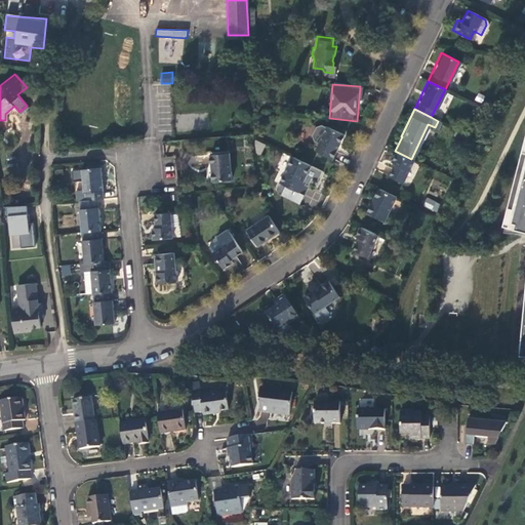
[(312,139),(316,142),(324,126),(320,124),(315,125),(310,135),(312,139)]
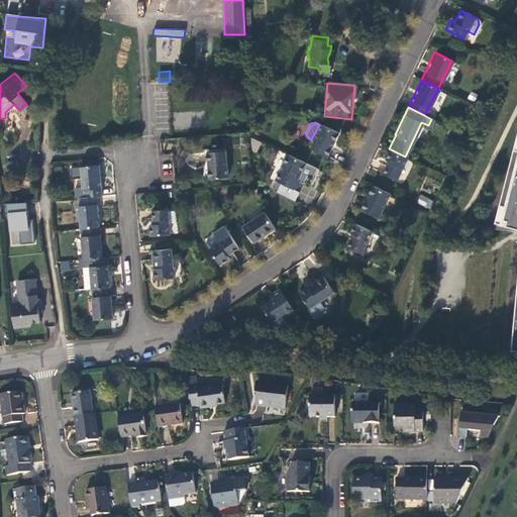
[(311,139),(308,146),(324,153),(335,131),(319,123),(319,124),(311,139)]
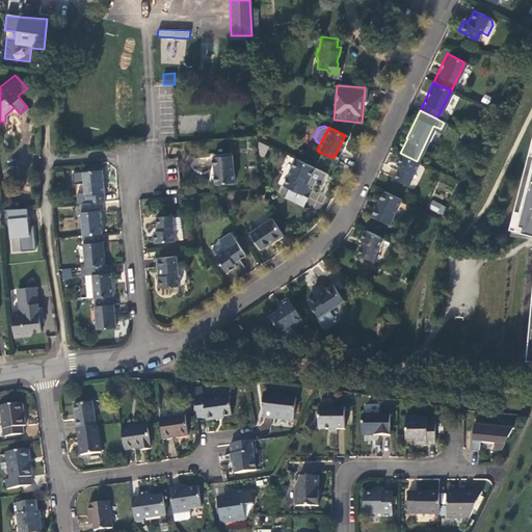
[(531,133),(530,133),(505,227),(531,233),(531,133)]
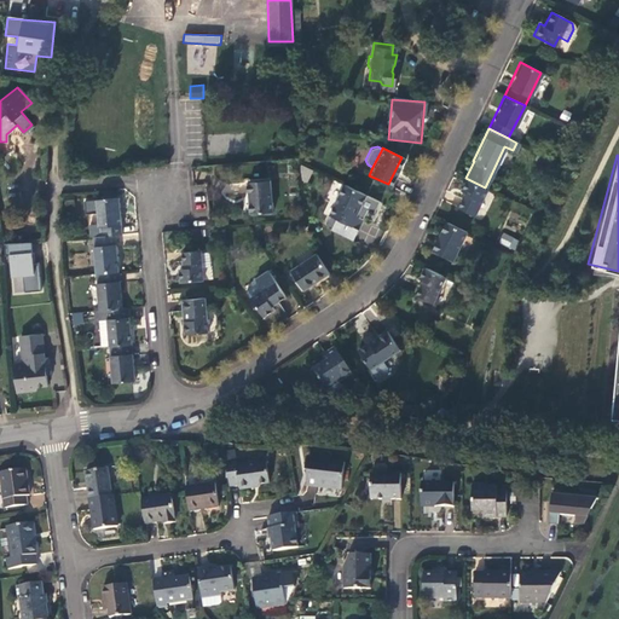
[(472,213),(485,187),(466,178),(464,178),(460,189),(463,190),(456,206),(472,213)]
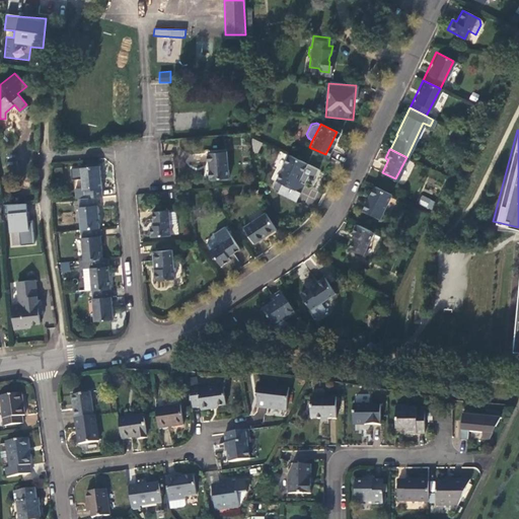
[(225,175),(223,150),(206,151),(208,176),(225,175)]
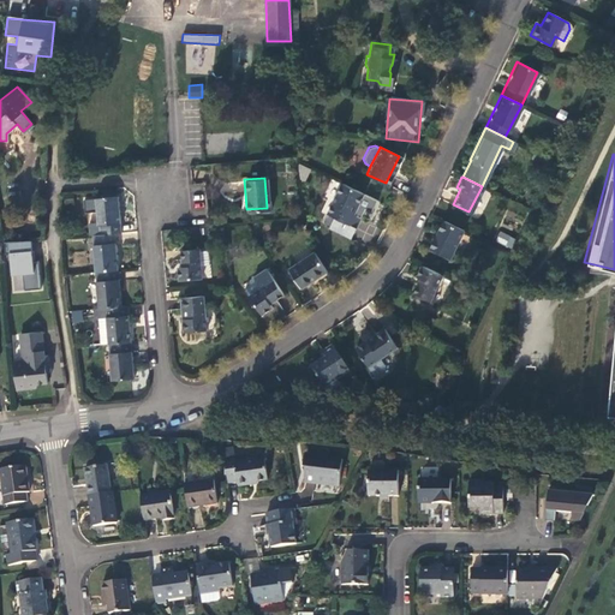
[(350,212),(360,191),(339,180),(323,212),(333,215),(352,225),(357,215),(350,212)]
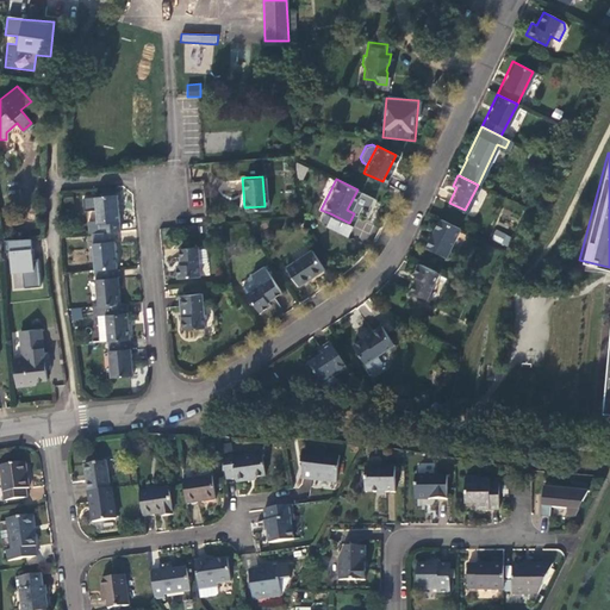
[(94,218),(95,230),(111,229),(117,228),(113,193),(93,194),(94,218)]
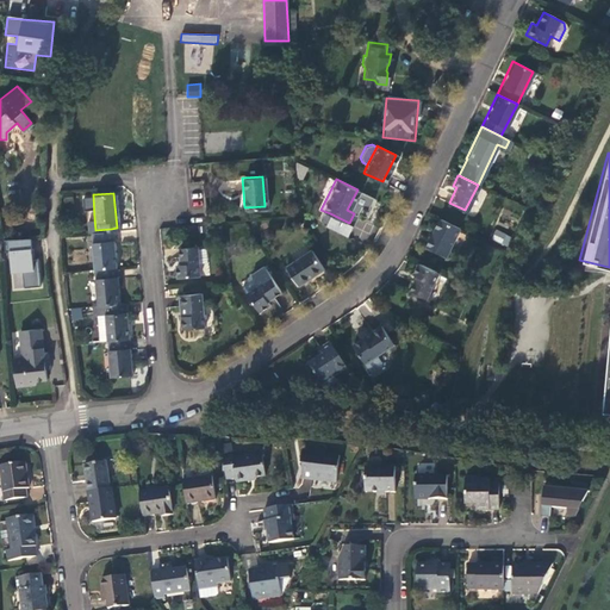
[(344,234),(349,223),(330,213),(325,224),(344,234)]
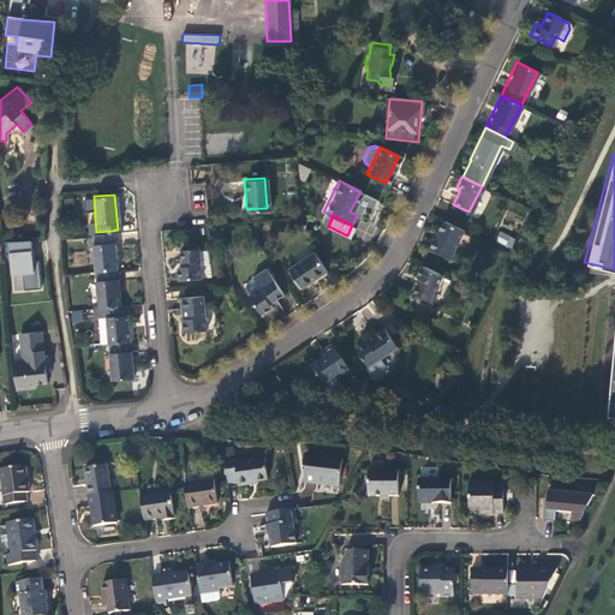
[(447,256),(460,228),(441,219),(428,246),(447,256)]
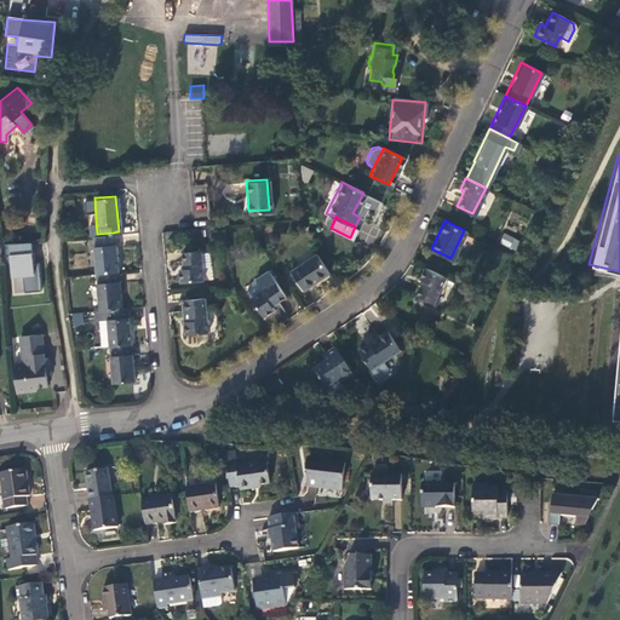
[(91,234),(95,270),(115,269),(113,233),(97,234),(91,234)]
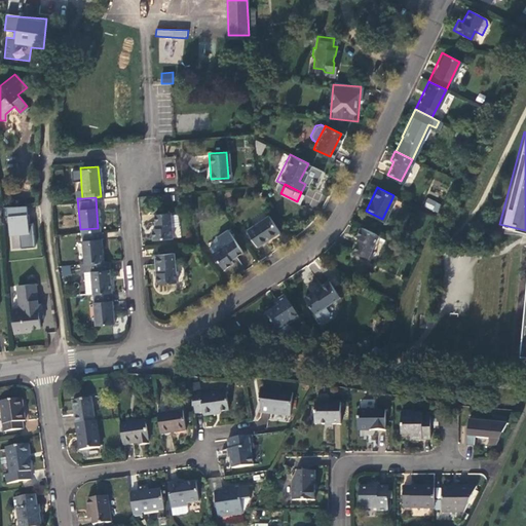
[(437,213),(441,204),(427,197),(423,207),(437,213)]
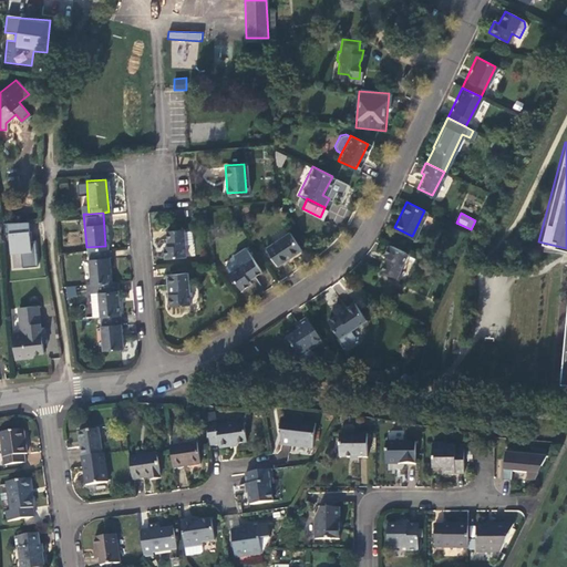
[(30,240),(28,220),(2,224),(3,234),(9,233),(11,253),(20,251),(22,268),(38,267),(34,239),(30,240)]
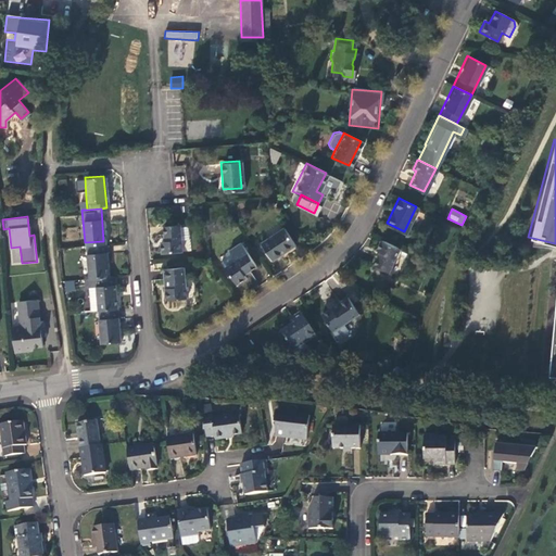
[(179,223),(162,224),(163,239),(159,239),(160,250),(179,249),(178,238),(186,238),(185,225),(179,225),(179,223)]
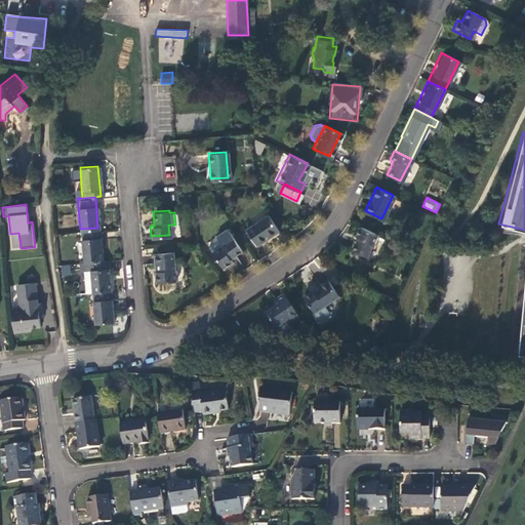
[(266,214),(244,228),(254,243),(275,229),(266,214)]
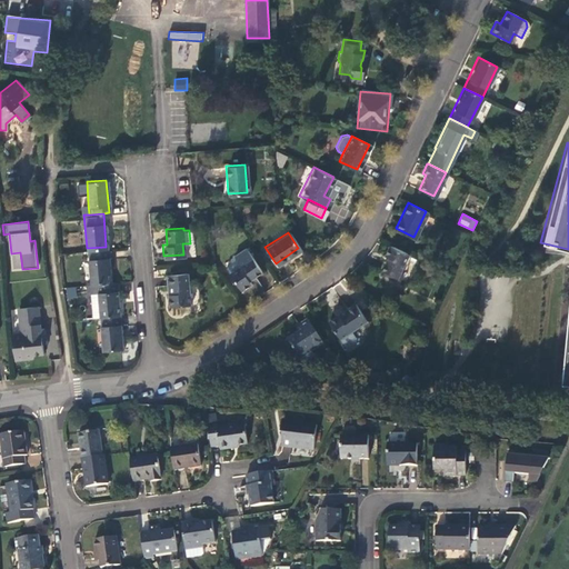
[(395,277),(406,253),(388,245),(382,255),(386,256),(379,269),(395,277)]
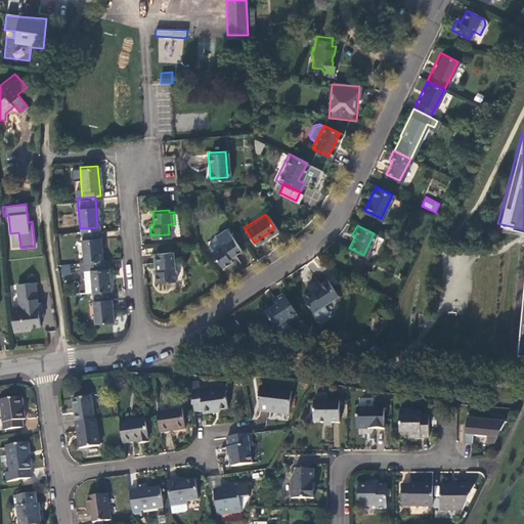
[(80,228),(82,260),(100,258),(97,227),(80,228)]
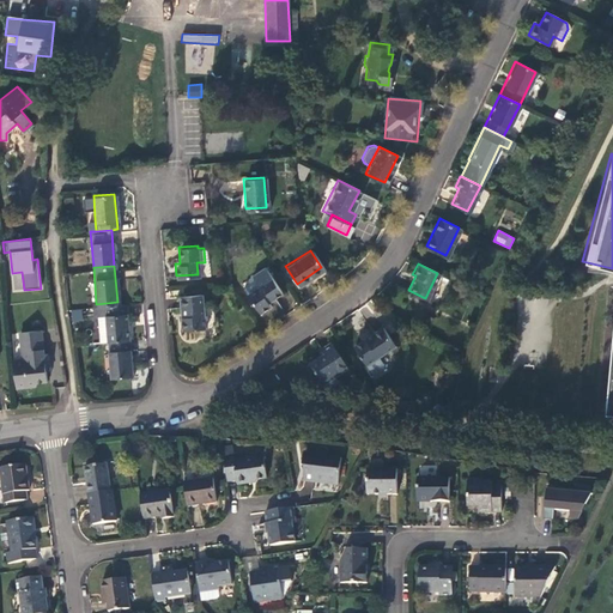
[(262,271),(252,277),(258,285),(267,278),(262,271)]
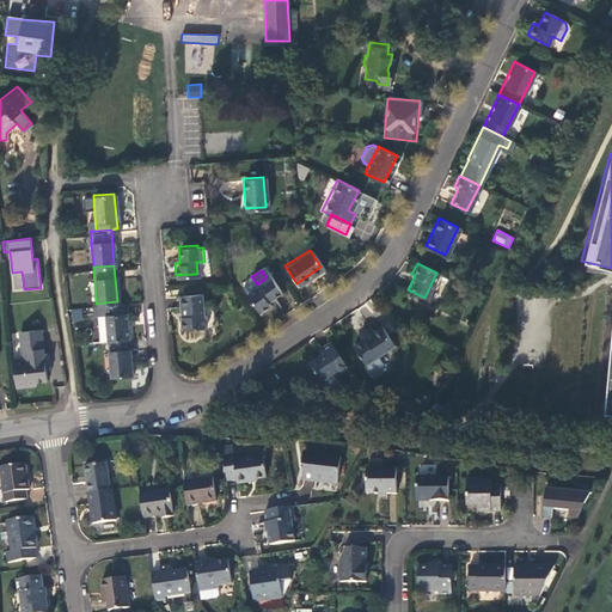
[(240,285),(257,310),(268,303),(264,299),(277,291),(269,276),(267,277),(257,285),(251,276),(240,285)]
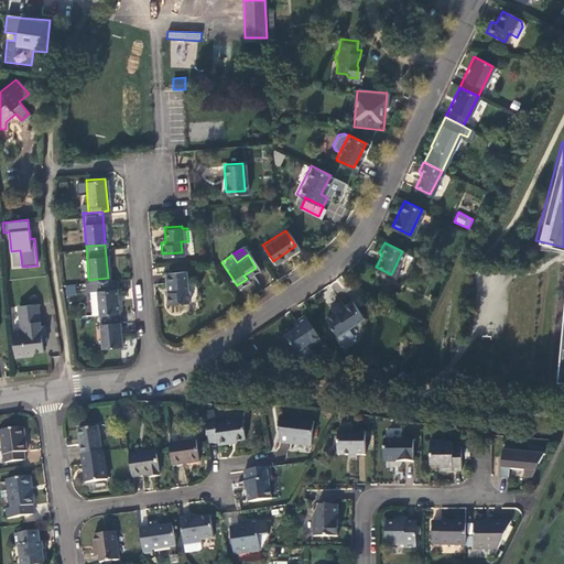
[(186,300),(184,270),(163,271),(166,302),(186,300)]
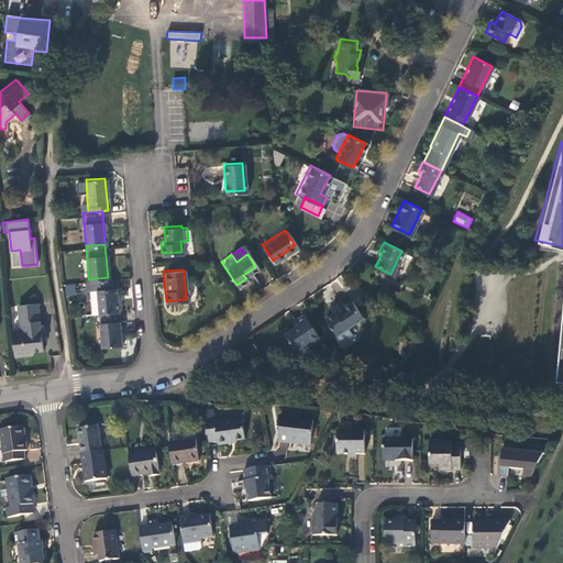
[(117,310),(113,277),(108,277),(88,279),(84,279),(85,289),(88,288),(95,288),(97,312),(117,310)]
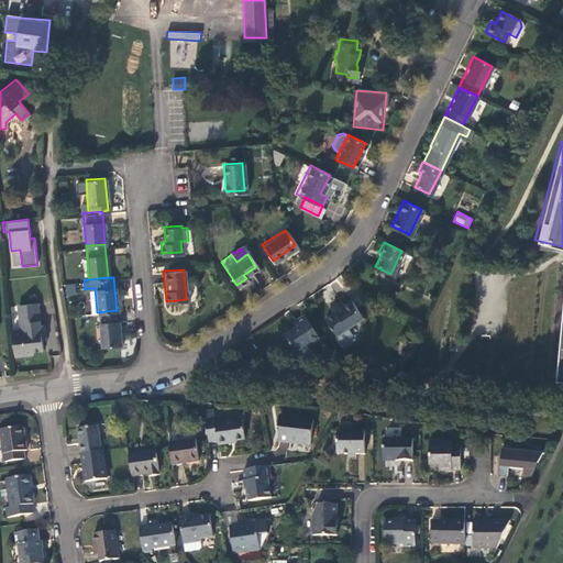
[(75,284),(65,285),(66,296),(76,295),(75,284)]
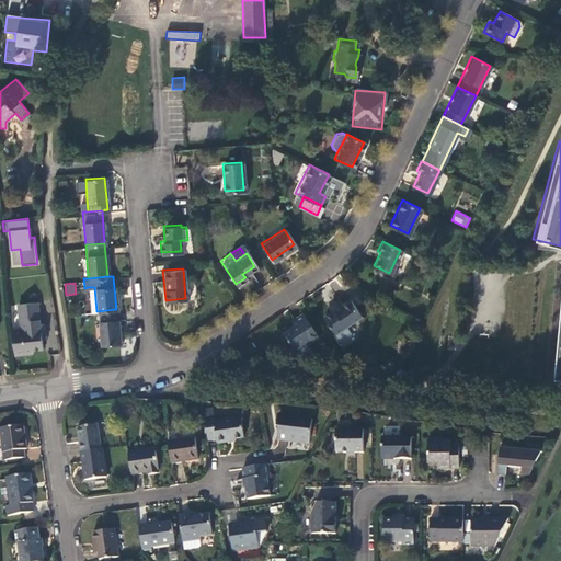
[(347,298),(322,315),(333,331),(340,341),(348,335),(350,331),(345,324),(359,315),(348,298),(347,298)]
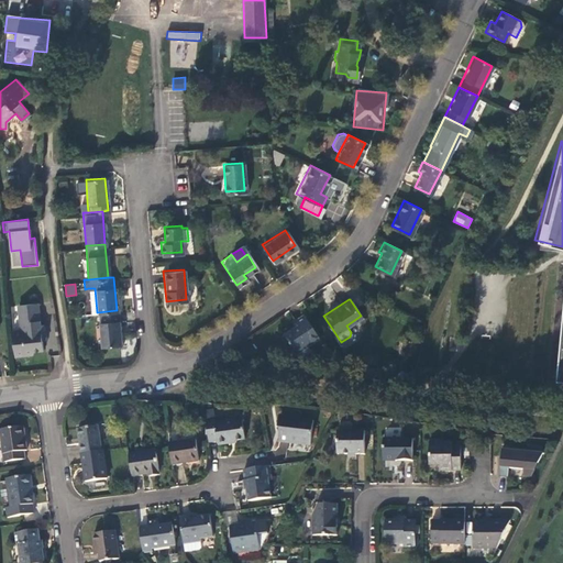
[(17,327),(9,327),(11,355),(29,353),(29,350),(40,349),(39,334),(42,333),(41,322),(37,322),(35,300),(15,302),(17,319),(17,327)]
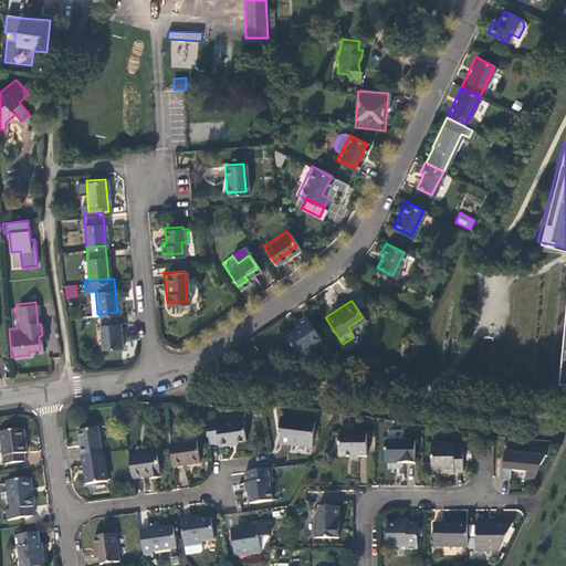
[(119,345),(117,312),(97,314),(101,347),(119,345)]
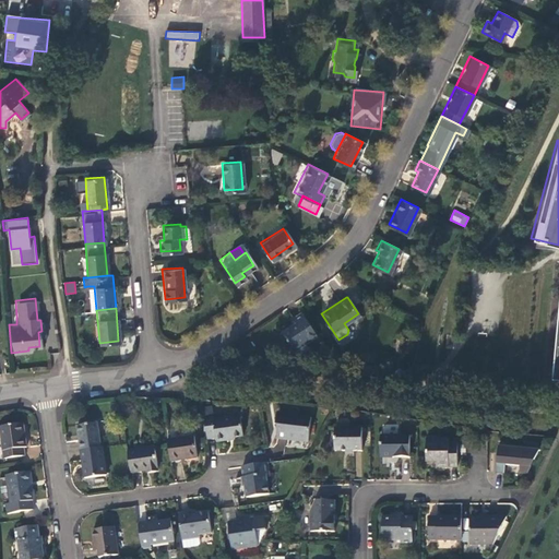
[(313,334),(298,311),(290,317),(294,322),(280,332),(290,349),(292,349),(296,355),(307,348),(302,342),(313,334)]
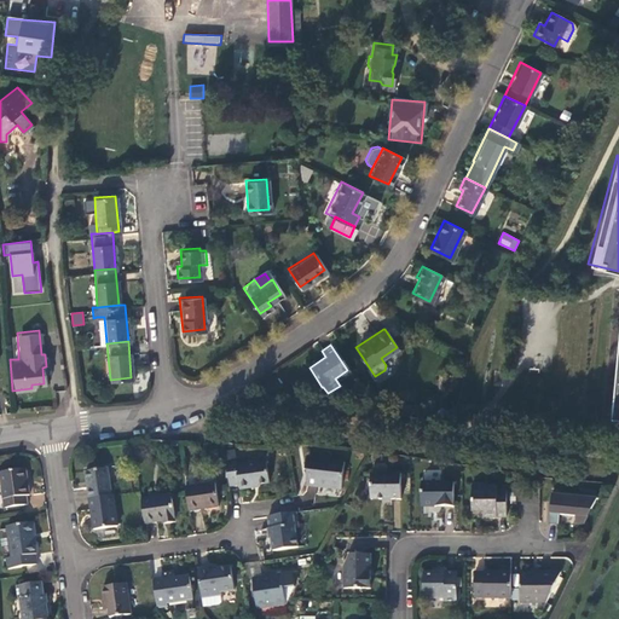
[(340,457),(304,455),(302,463),(305,469),(304,480),(339,482),(340,457)]
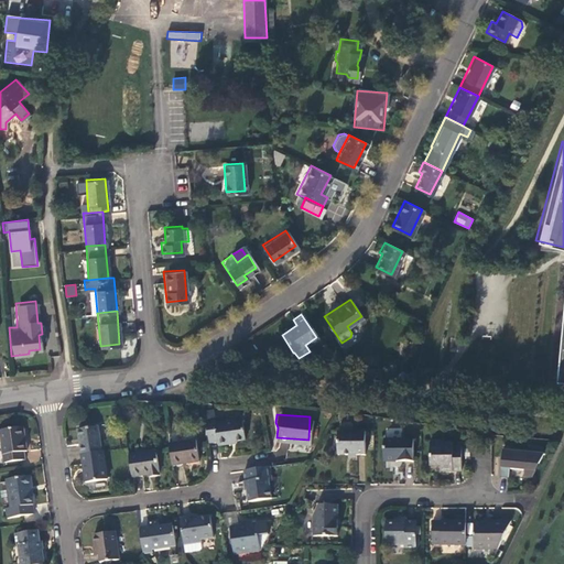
[(210,418),(203,420),(206,441),(214,440),(215,444),(225,443),(225,441),(242,437),(239,420),(224,422),(224,420),(212,421),(210,418)]
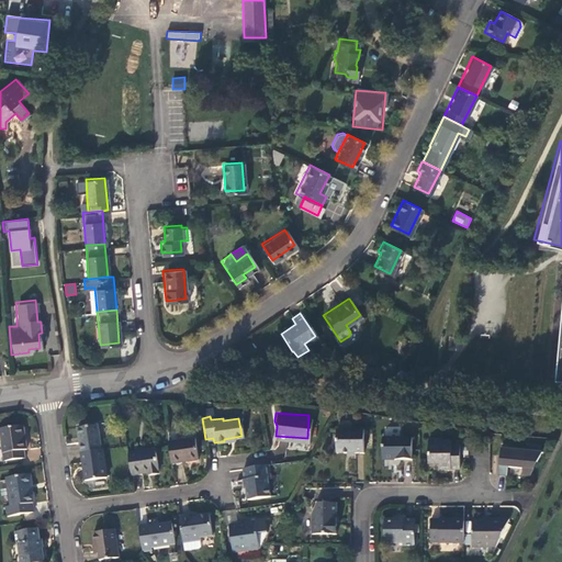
[(76,426),(79,452),(99,449),(94,423),(76,426)]
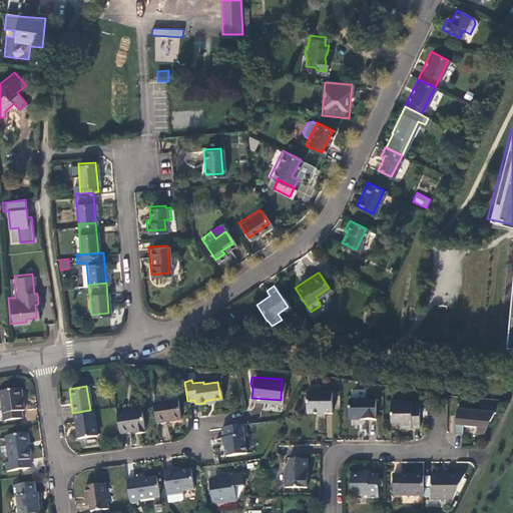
[(18,387),(0,389),(0,410),(1,420),(18,417),(17,410),(21,409),(18,387)]
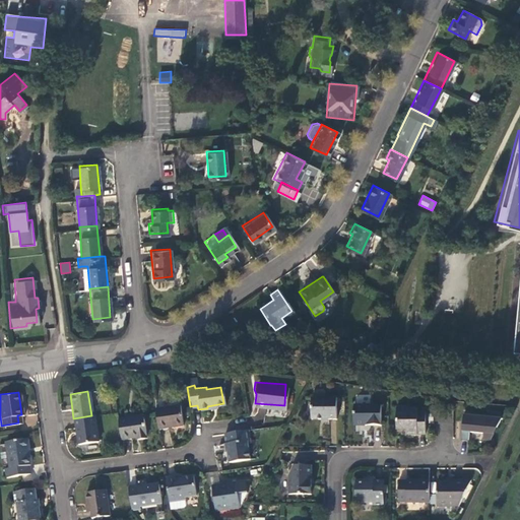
[(333,395),(309,395),(309,416),(334,416),(333,395)]
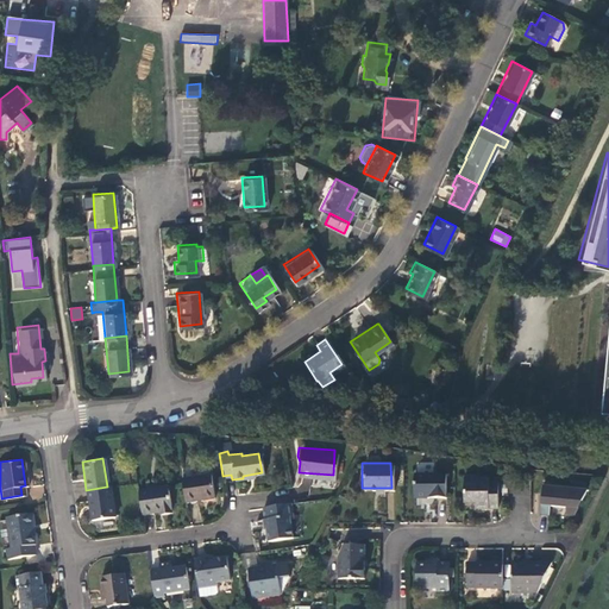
[(443,471),(412,471),(412,495),(443,495),(443,471)]
